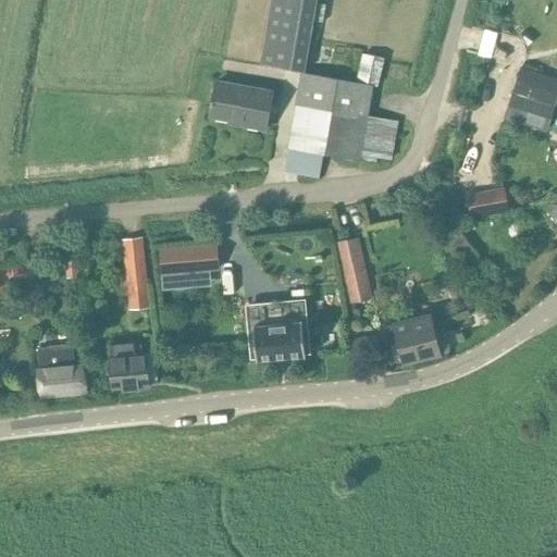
[(270,0),(260,64),(305,71),(317,0),(270,0)]
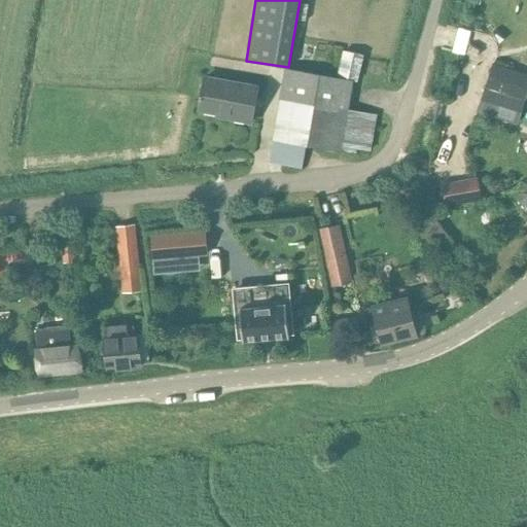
[(272,140),(341,153),(354,81),(358,82),(363,55),(342,50),(337,78),(285,68),(272,140)]
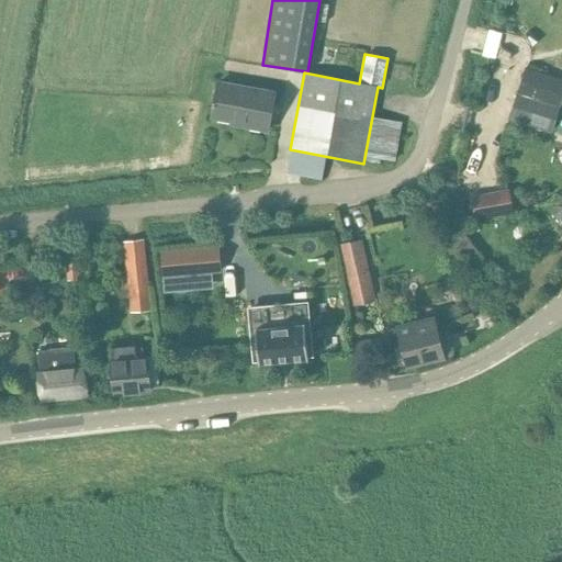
[(244,125),(268,130),(274,93),(218,83),(213,116),(245,122),(244,125)]
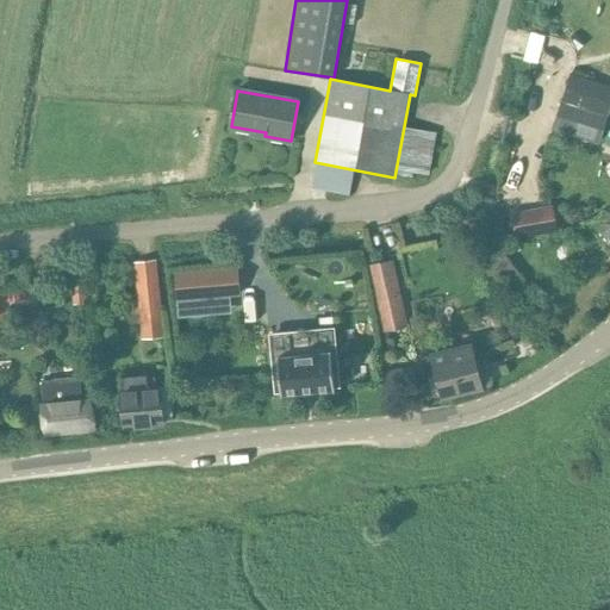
[(552,130),(598,145),(608,117),(561,101),(552,130)]
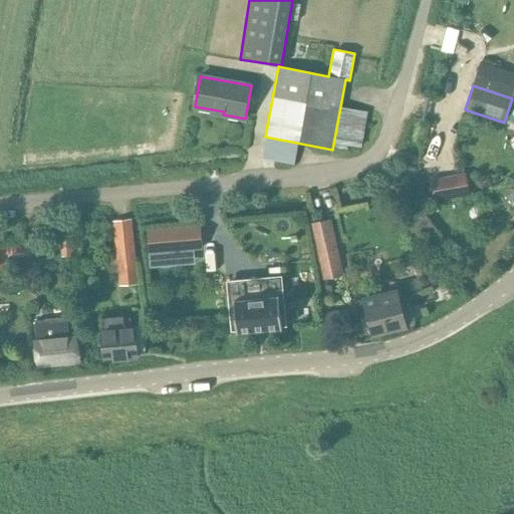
[(461,195),(458,175),(432,178),(435,199),(461,195)]
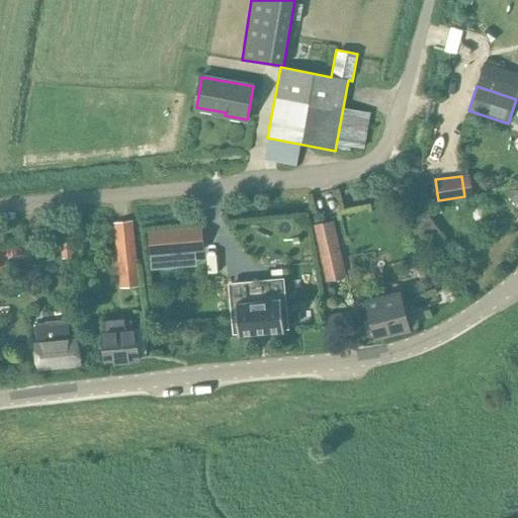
[(517,190),(509,198),(517,207),(517,190)]
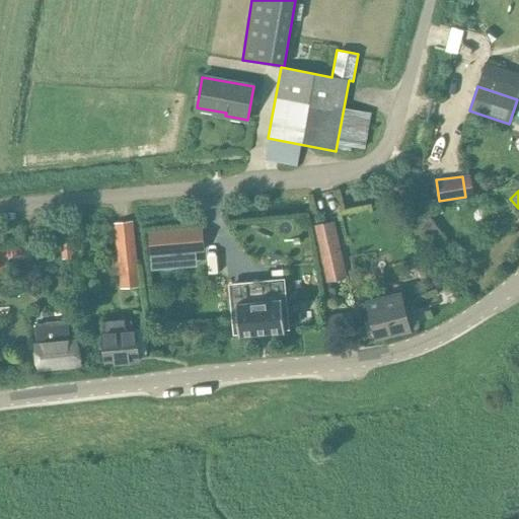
[(401,207),(436,250),(445,244),(446,238),(426,212),(424,214),(413,198),(401,207)]
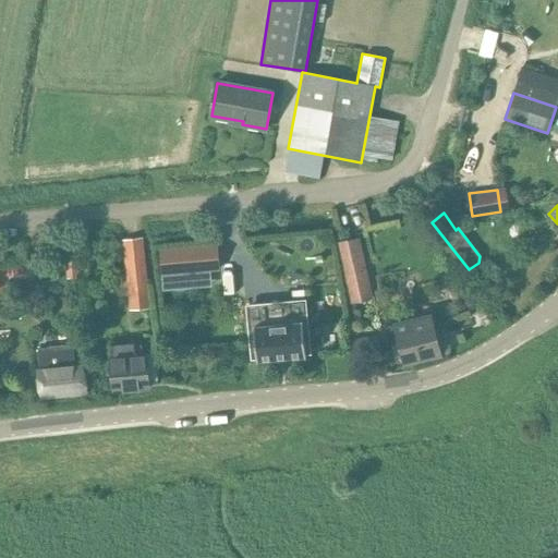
[(336,242),(351,303),(371,299),(370,294),(363,266),(356,238),(336,242)]
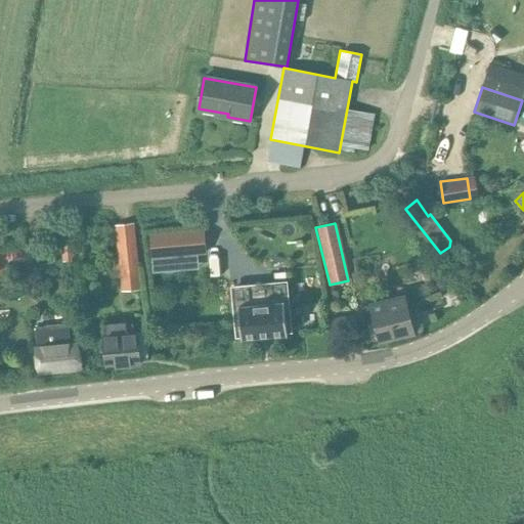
[(205,229),(151,235),(154,256),(207,250),(205,229)]
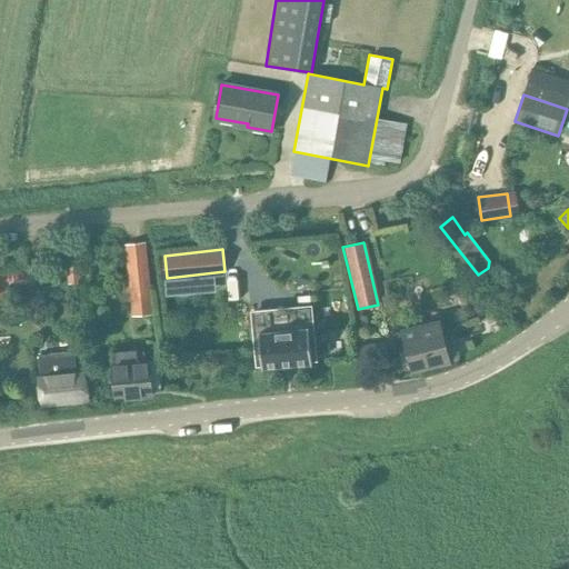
[(148,267),(129,270),(132,297),(151,295),(148,267)]
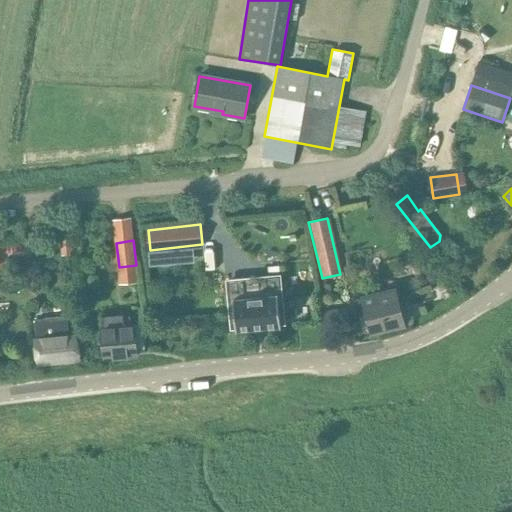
[(21,278),(25,273),(25,269),(21,265),(15,272),(21,278)]
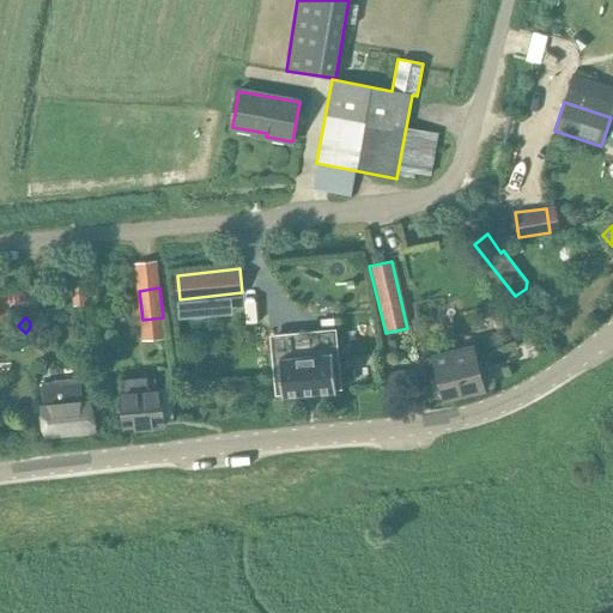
[(444,402),(483,393),(472,347),(434,357),(434,358),(424,360),(429,381),(438,378),(444,402)]
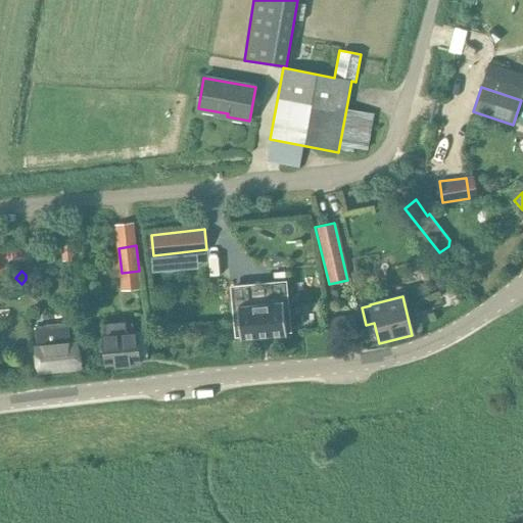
[(237,306),(240,339),(286,335),(283,302),(237,306)]
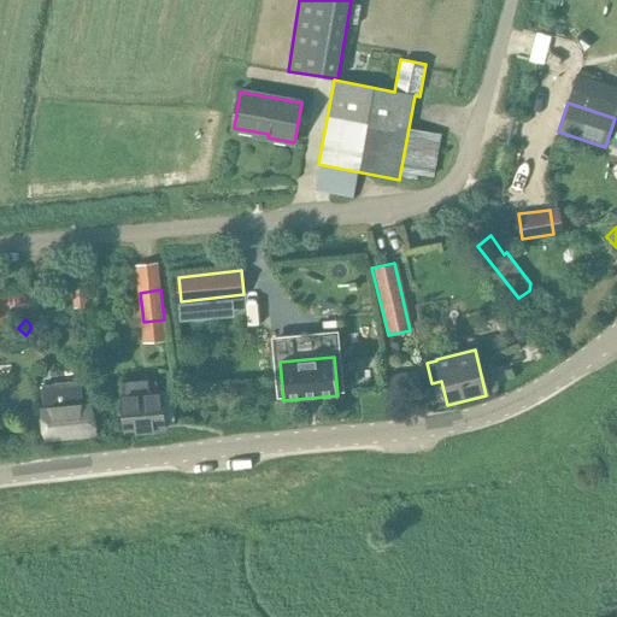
[(385,369),(389,397),(421,393),(418,372),(392,376),(391,368),(385,369)]
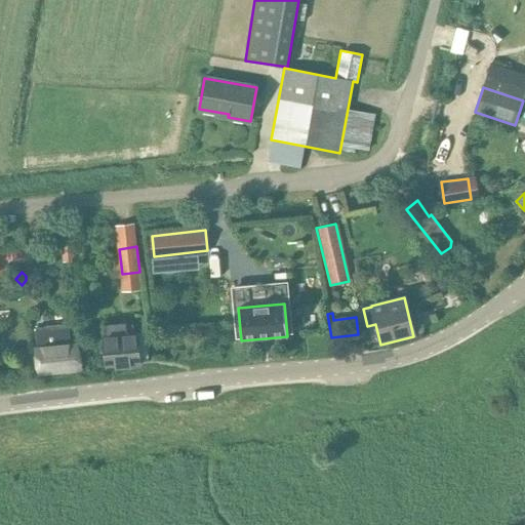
[(37,349),(39,375),(81,371),(78,345),(77,345),(74,325),(36,329),(38,349),(37,349)]
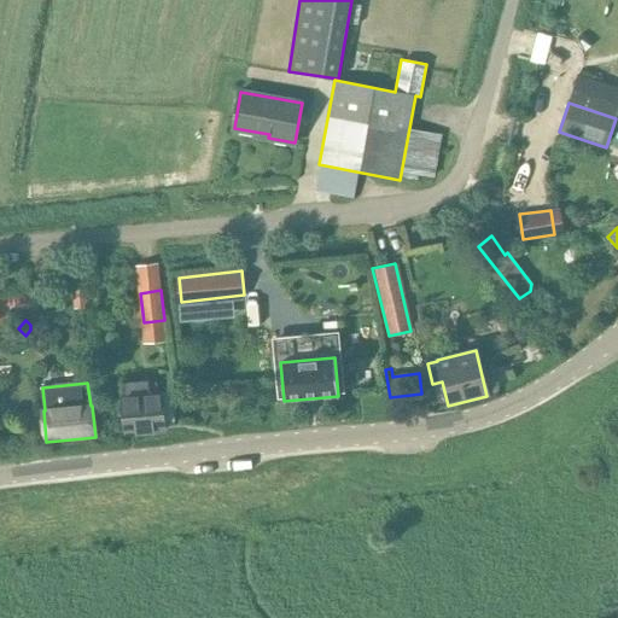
[(122,397),(126,436),(164,431),(163,423),(174,421),(173,406),(169,406),(168,392),(122,397)]
